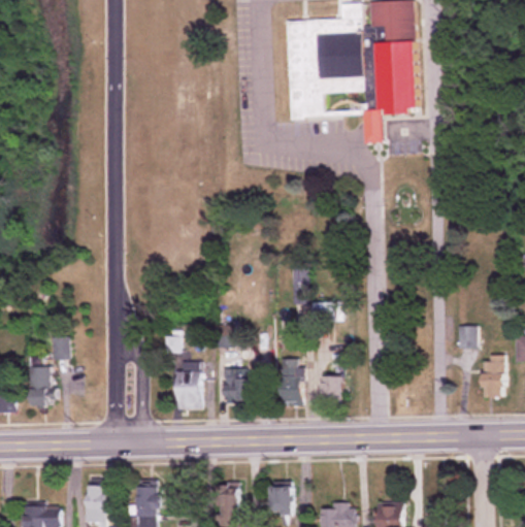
[(291,7),(409,2),(414,110),(386,112),(387,142),(364,143),(363,112),(296,116),(291,7)]
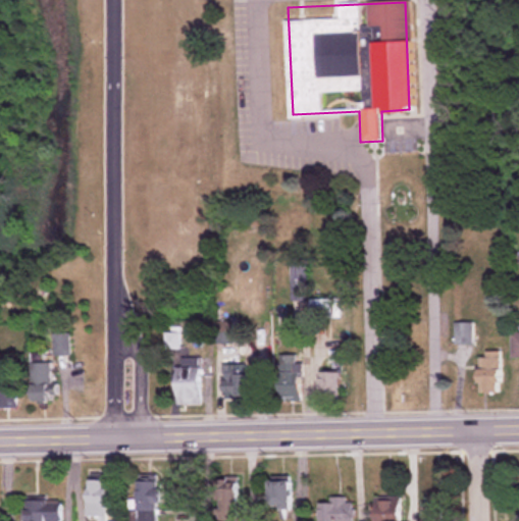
[(302,258),(291,258),(291,300),(302,300),(302,258)]
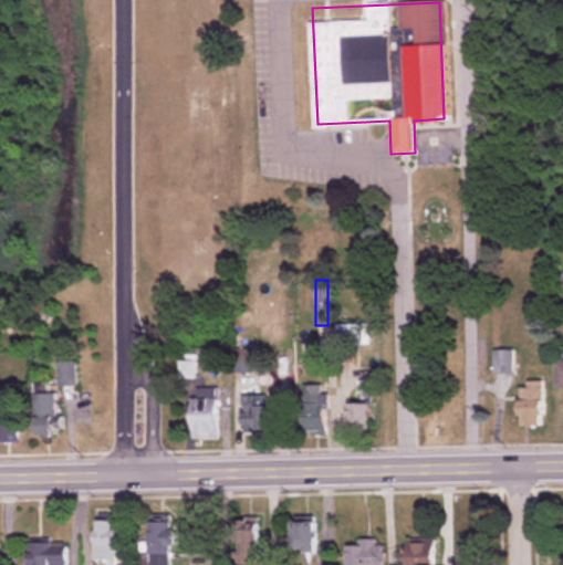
[(357,344),(357,324),(333,324),(333,344),(357,344)]
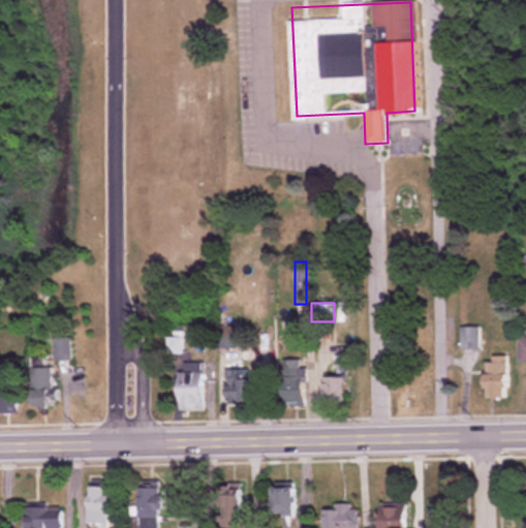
[(475,349),(475,328),(458,328),(458,349),(475,349)]
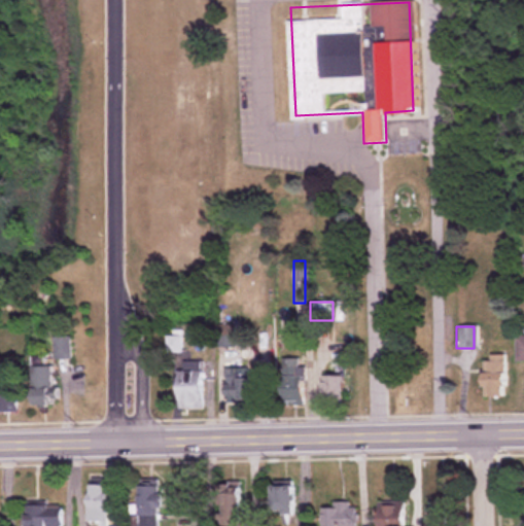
[(513,362),(523,362),(523,361),(523,332),(513,332),(513,362)]
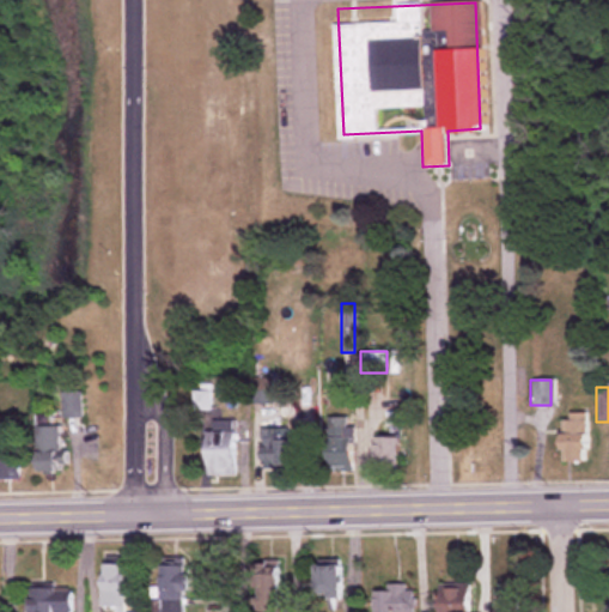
[(60,393),(61,417),(78,416),(78,392),(60,393)]
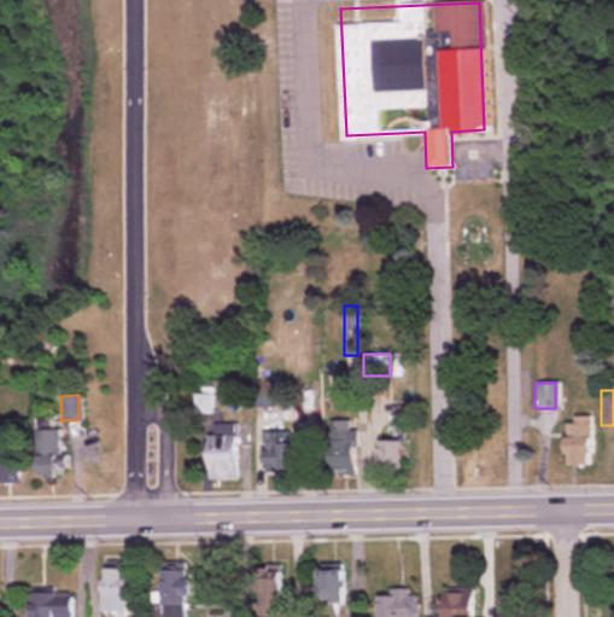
[(589,466),(589,415),(563,415),(563,466),(589,466)]
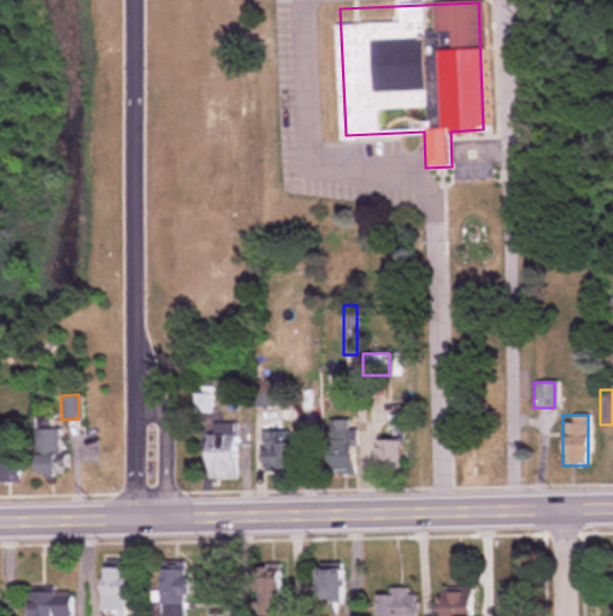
[(328,474),(353,474),(353,418),(328,418),(328,474)]
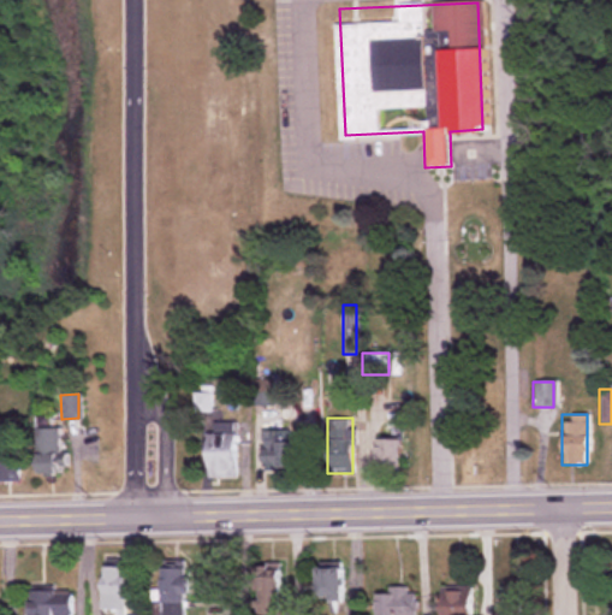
[(58,427),(34,427),(34,474),(58,474),(58,427)]
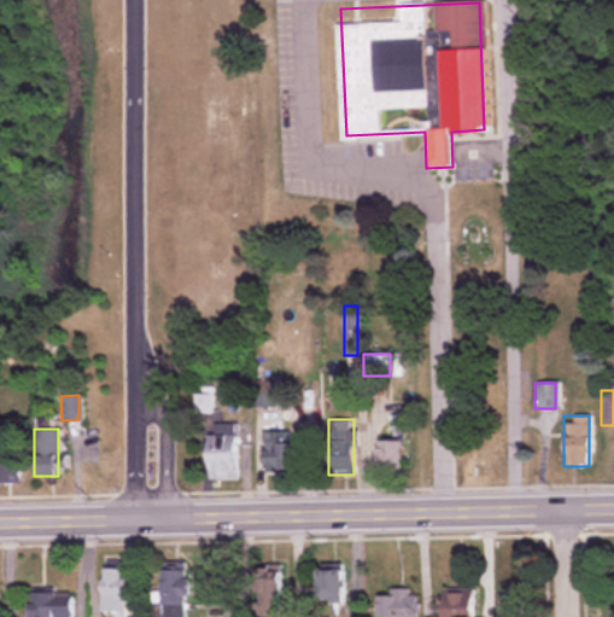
[(300,442),(291,442),(291,430),(261,430),(261,469),(300,469),(300,442)]
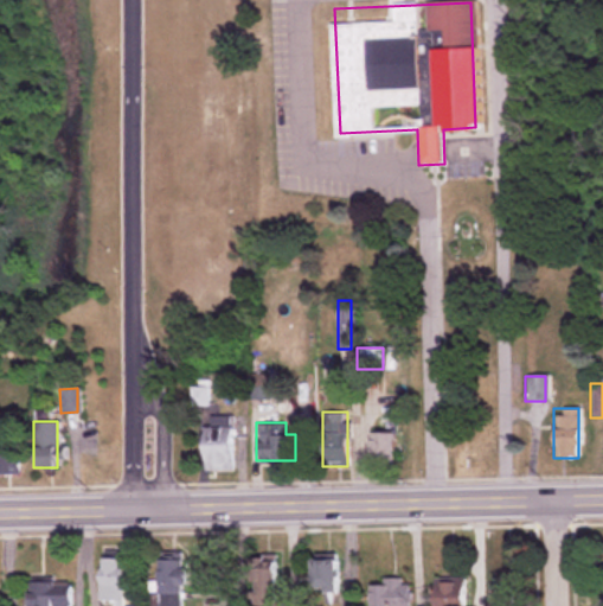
[(203,470),(230,470),(230,423),(203,423),(203,470)]
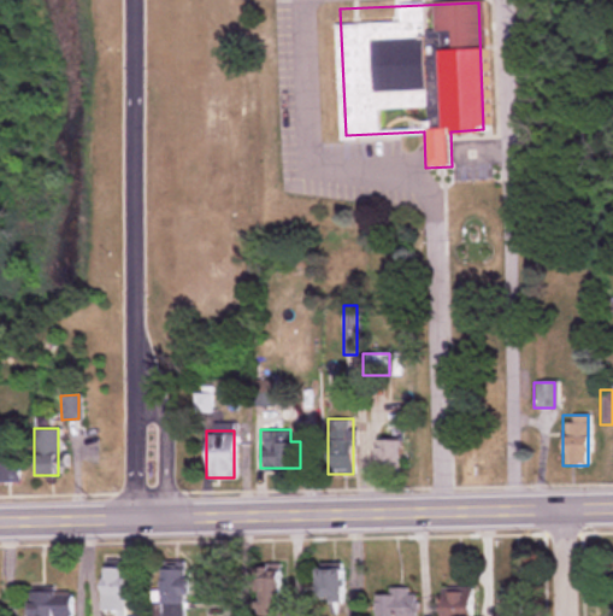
[(0,482),(16,482),(16,438),(0,436),(0,482)]
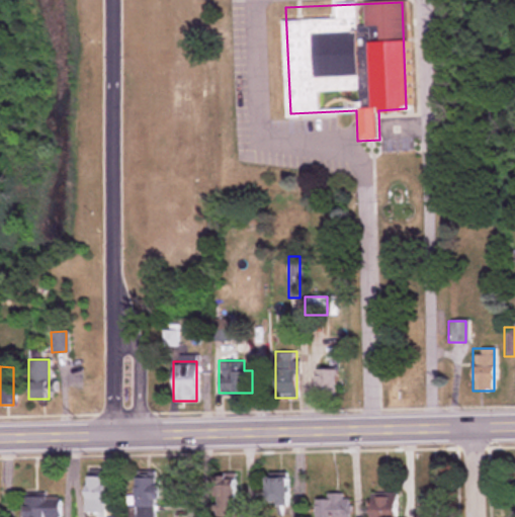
[(335,368),(315,368),(315,394),(335,394),(335,368)]
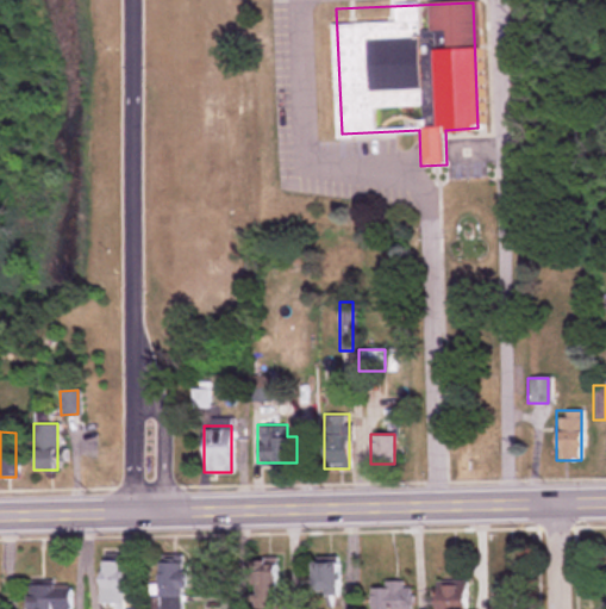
[(99,604),(113,604),(113,608),(122,608),(123,561),(100,560),(99,604)]
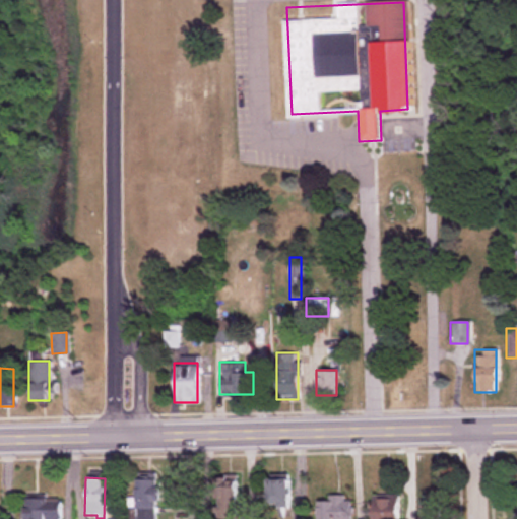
[(213,478),(213,512),(234,512),(234,478),(213,478)]
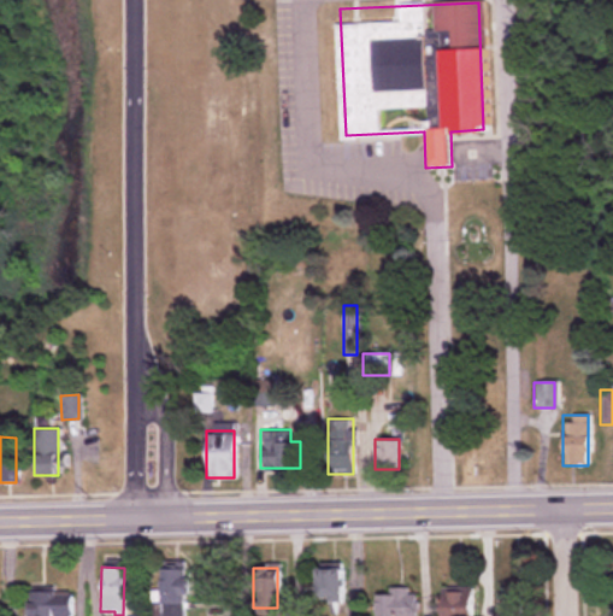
[(316,602),(340,602),(340,568),(316,568),(316,602)]
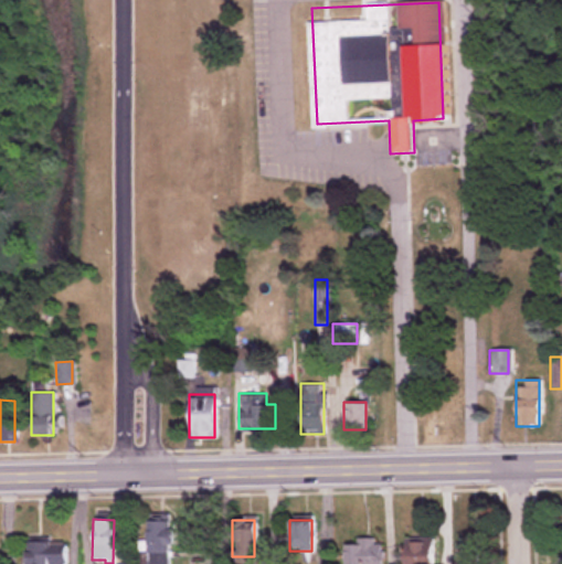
[(146,563),(168,563),(169,521),(147,521),(146,563)]
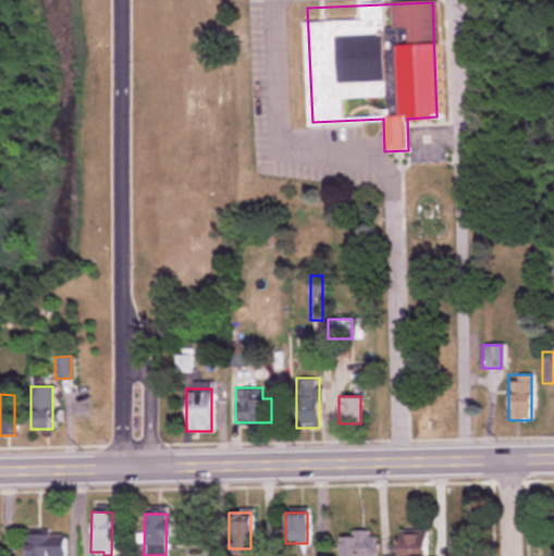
[(396,555),(426,555),(427,532),(397,532),(396,555)]
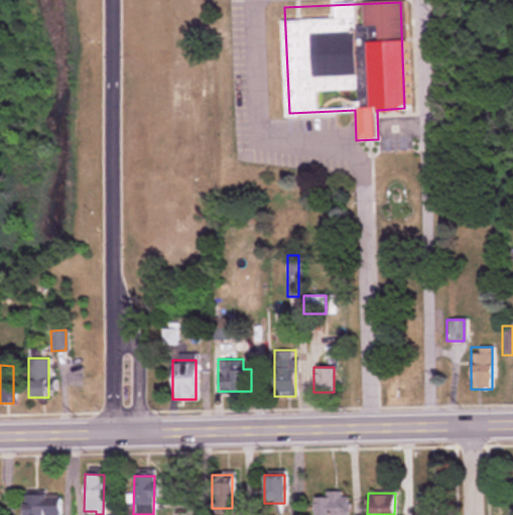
[(346,514),(346,494),(313,494),(312,514),(346,514)]
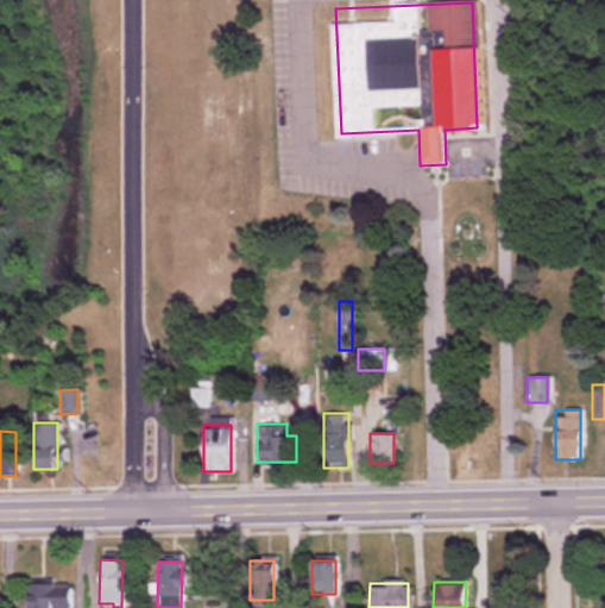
[(68,607),(68,584),(21,585),(21,607),(68,607)]
